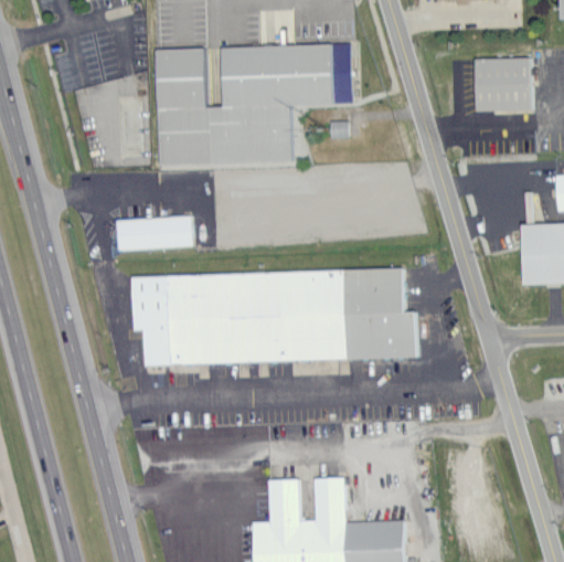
[(158,167),(290,163),(289,107),(351,105),(350,45),(220,49),(220,73),(212,73),(212,91),(222,91),(222,109),(208,109),(205,51),(156,52),(158,167)]
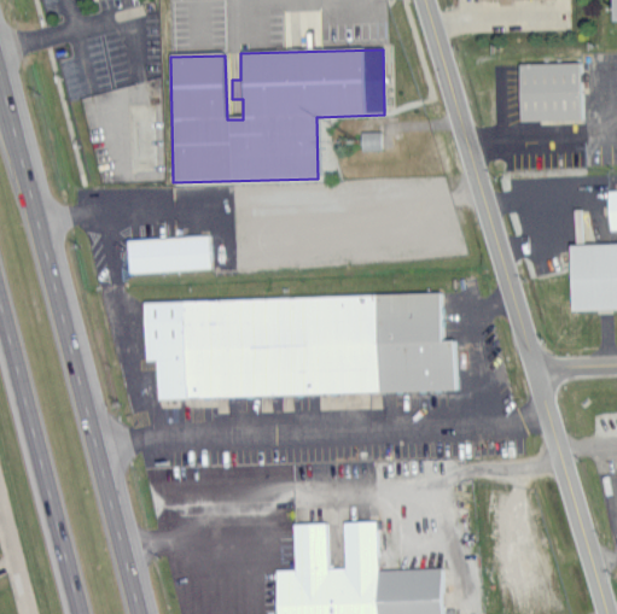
[(578,65),(518,66),(519,123),(580,122),(578,65)]
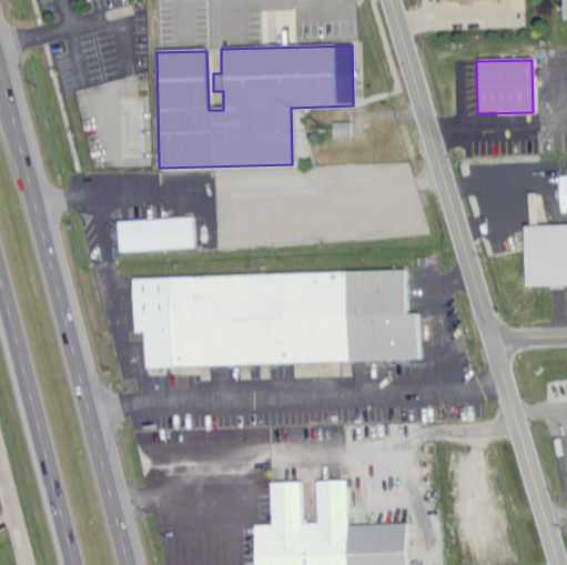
[(331,123),(332,141),(350,140),(350,123),(331,123)]
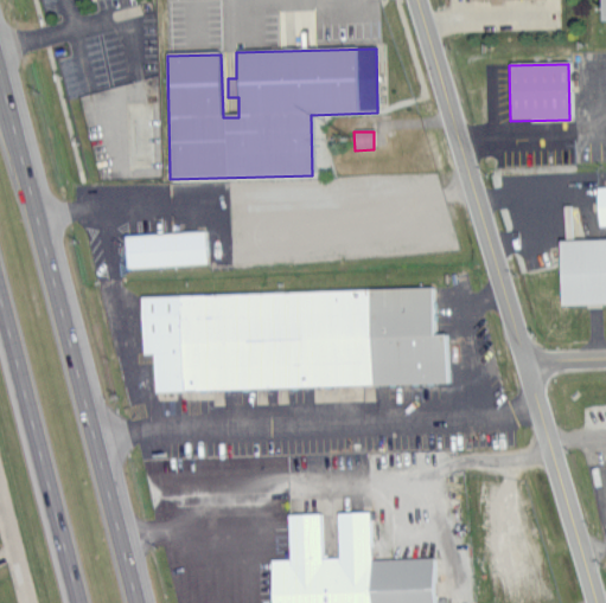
[(125,236),(126,269),(206,267),(205,232),(125,236)]
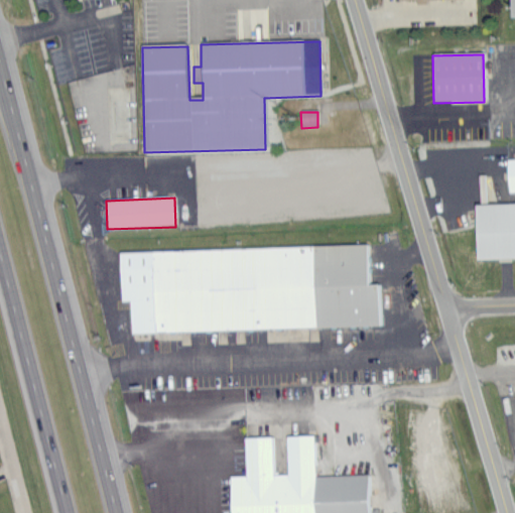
[(514,206),(475,207),(476,261),(514,260),(514,206)]
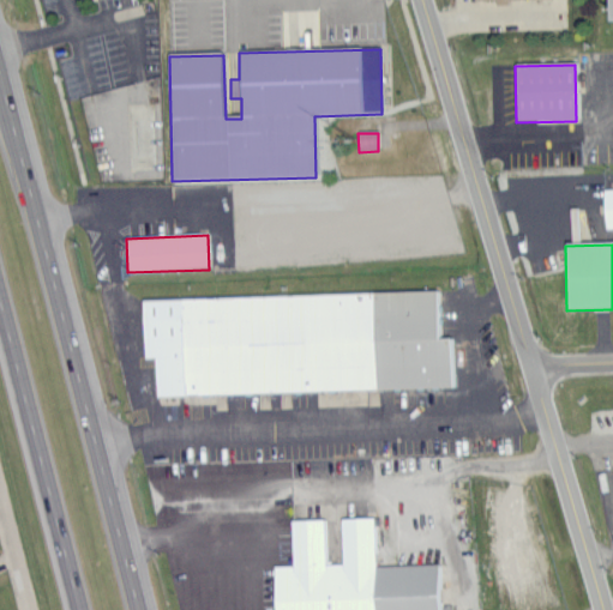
[(142,300),(143,358),(155,358),(156,397),(455,388),(452,338),(437,338),(436,290),(142,300)]
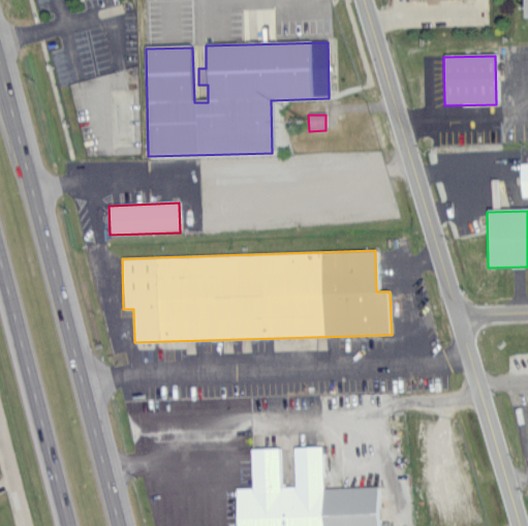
[(379,525),(378,487),(323,489),(322,446),(292,447),(294,487),(281,488),(280,449),(250,450),(251,488),(235,489),(236,525),(379,525)]
